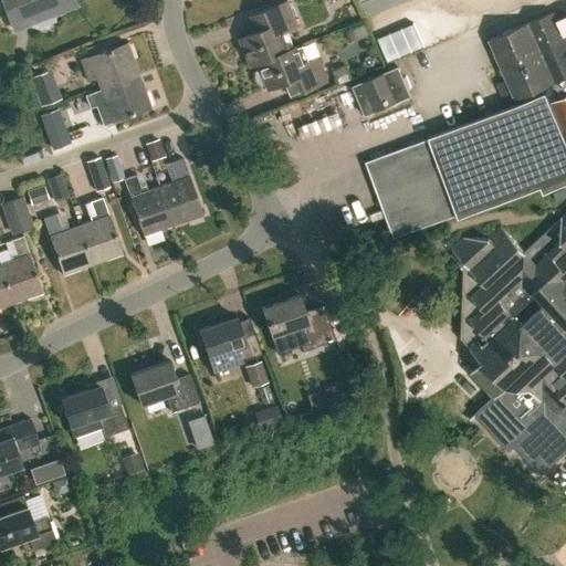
[(1,0),(4,7),(13,30),(37,20),(39,25),(53,20),(52,14),(76,4),(73,0),(1,0)]
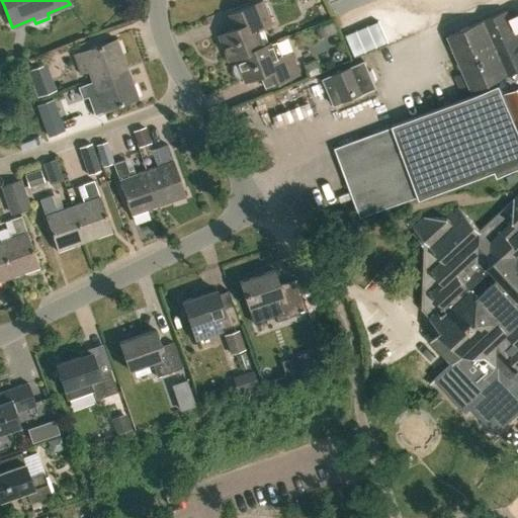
[(265,47),(266,46),(260,31),(274,26),(265,2),(231,15),(236,29),(220,36),(229,61),(236,59),(265,47)]
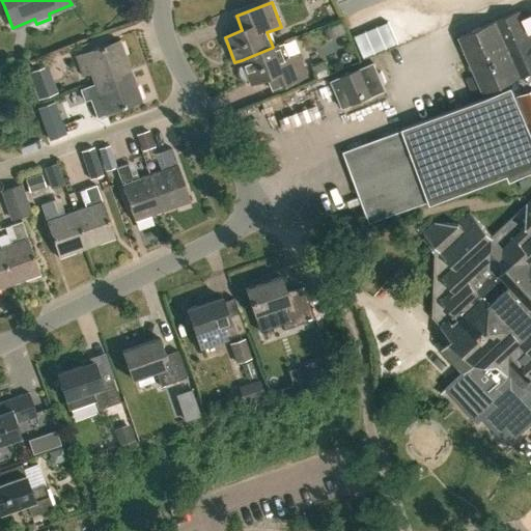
[(530,24),(526,27),(519,11),(458,38),(476,76),(467,80),(475,99),(483,94),(484,94),(530,74),(530,24)]
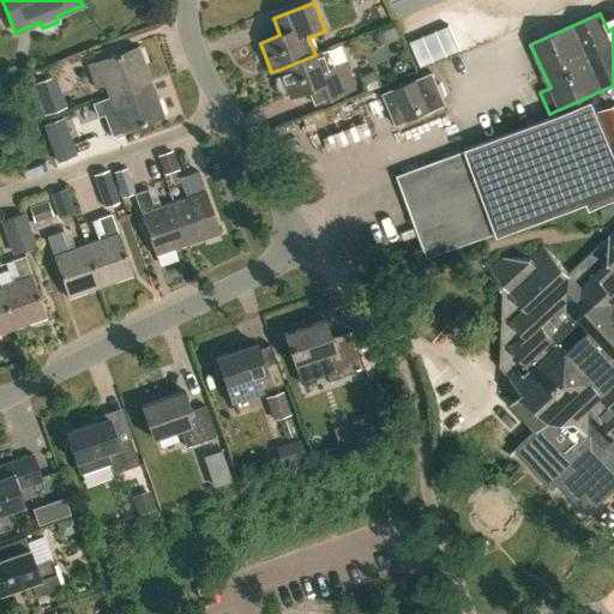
[(449,25),(435,31),(446,58),(459,52),(449,25)]
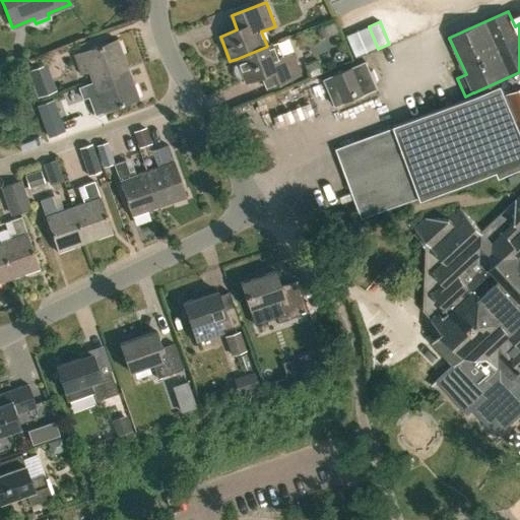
[(358,31),(367,54),(378,49),(369,26),(358,31)]
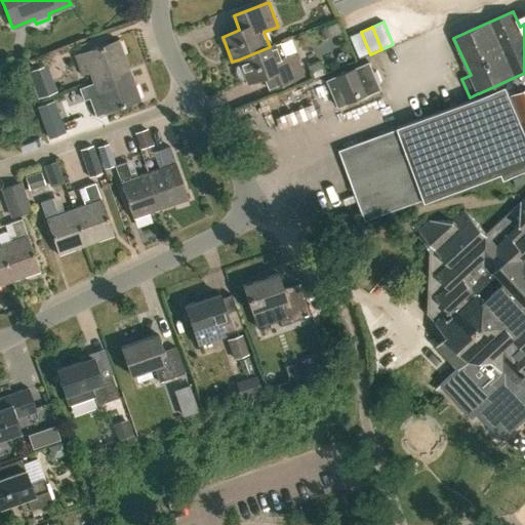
[(370,54),(361,32),(350,36),(359,58),(370,54)]
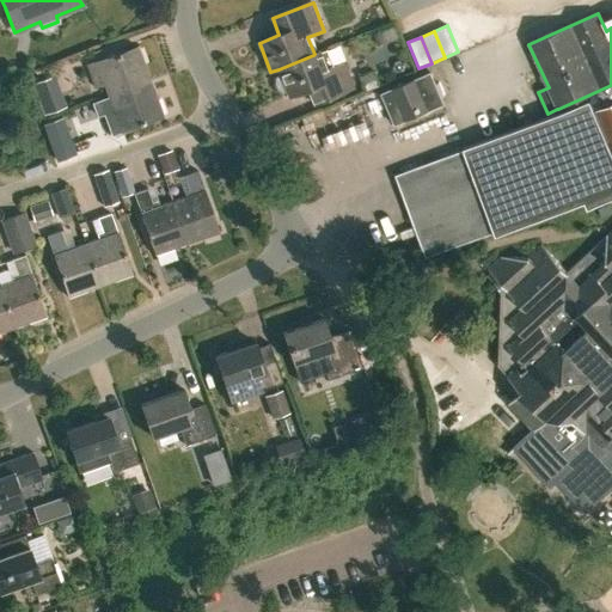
[(104,84),(109,96),(147,83),(141,65),(144,63),(138,48),(87,66),(96,87),(104,84)]
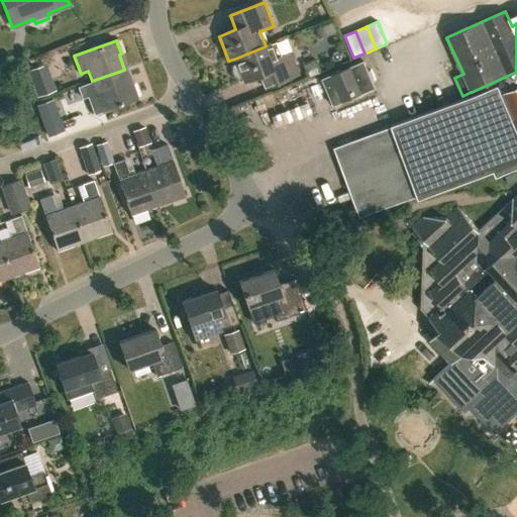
[(261,77),(266,89),(299,76),(291,54),(278,59),(272,43),(266,45),(265,46),(235,59),(236,63),(234,66),(233,71),(234,76),(238,79),(243,79),(244,83),(261,77)]
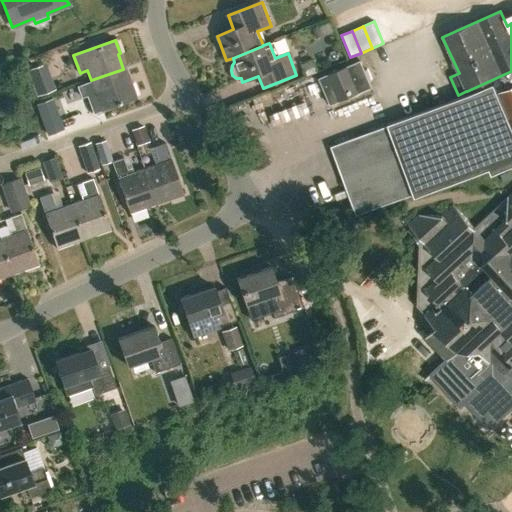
[(360,62),(348,67),(319,79),(330,105),(372,88),(360,62)]
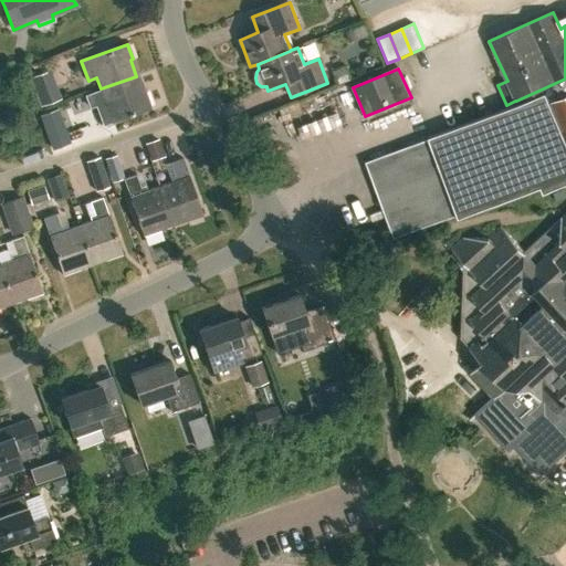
[(31,75),(40,105),(58,100),(48,70),(31,75)]
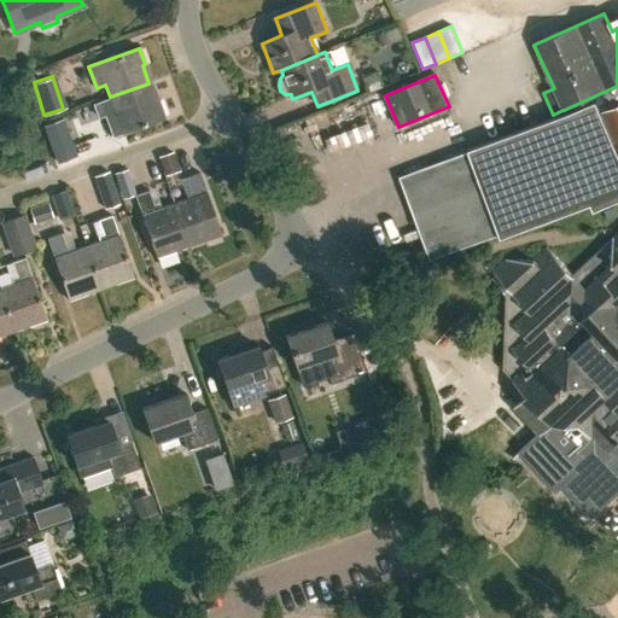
[(105,115),(112,135),(164,117),(158,100),(155,101),(149,83),(110,97),(115,111),(105,115)]
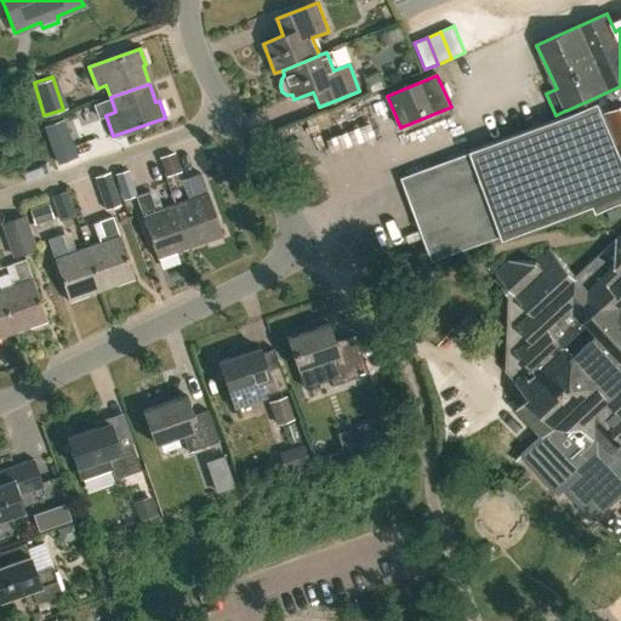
[(620,91),(568,117),(469,151),(478,174),(451,183),(459,203),(416,218),(425,243),(445,235),(453,254),(501,235),(502,239),(593,205),(596,212),(620,200),(620,91)]
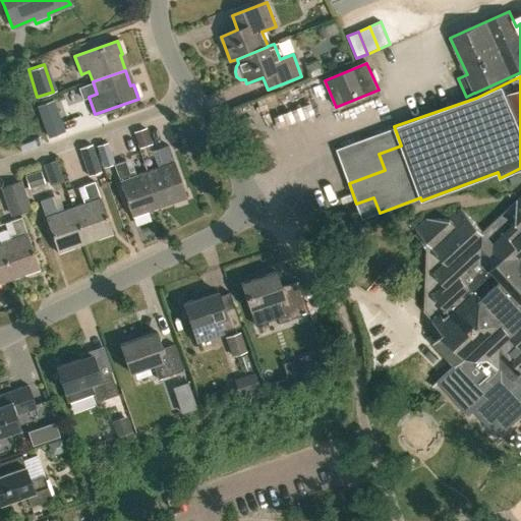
[(38,106),(35,107),(46,138),(62,132),(51,101),(38,106)]
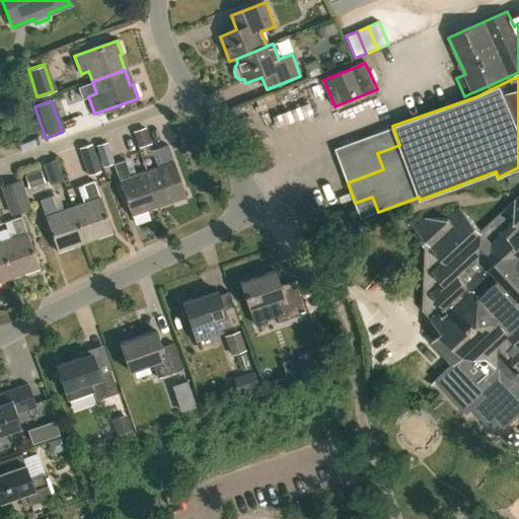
[(152,144),(146,128),(134,132),(139,148),(152,144)]
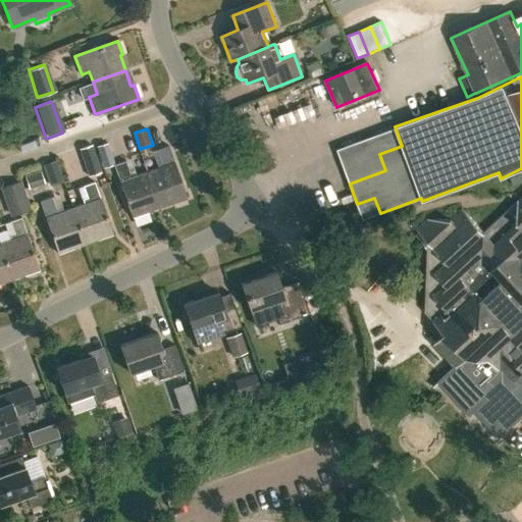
[(111,154),(107,141),(95,144),(99,158),(111,154)]
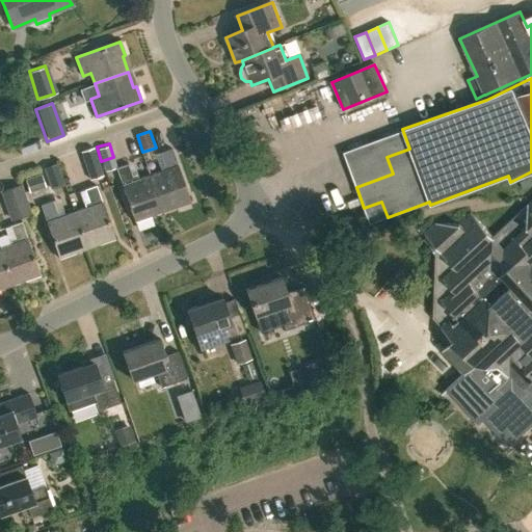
[(151,175),(163,211),(191,202),(173,149),(161,152),(165,164),(160,166),(161,170),(151,175)]
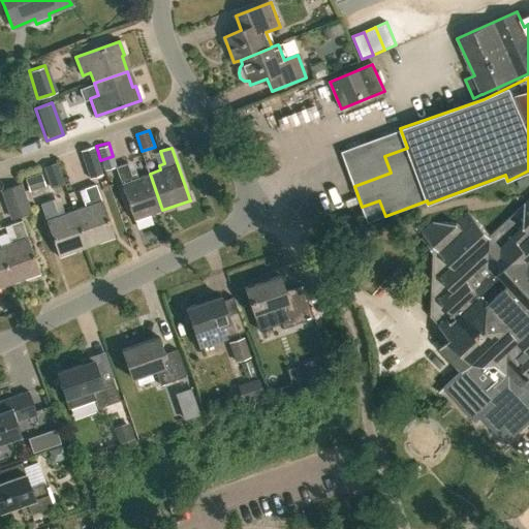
[(96,150),(82,154),(90,180),(104,175),(96,150)]
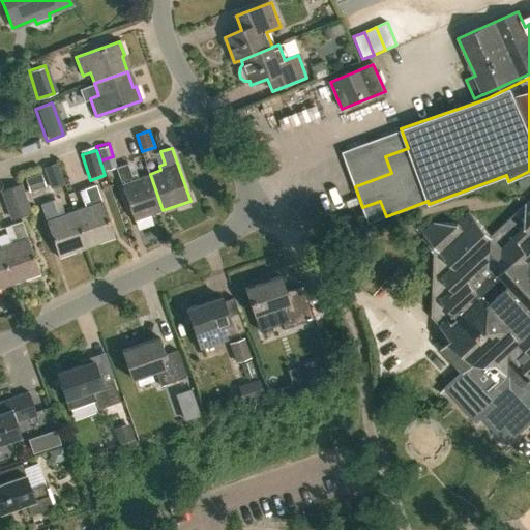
[(43,167),(51,187),(65,183),(58,163),(43,167)]
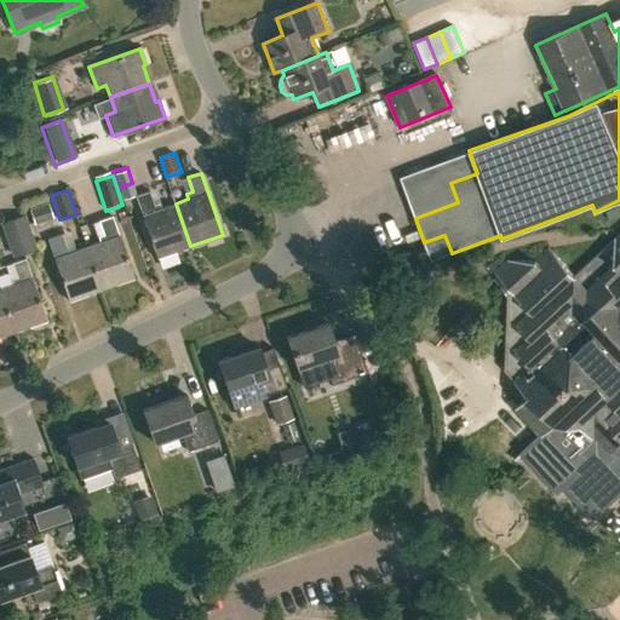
[(136,196),(156,258),(190,246),(176,204),(161,207),(160,202),(154,205),(149,191),(136,196)]
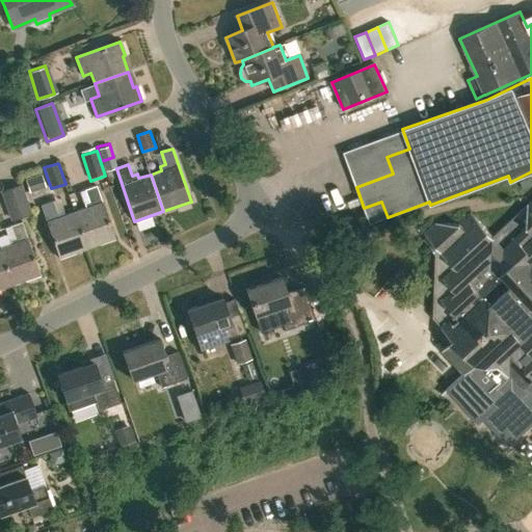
[(25,180),(30,193),(46,187),(42,174),(25,180)]
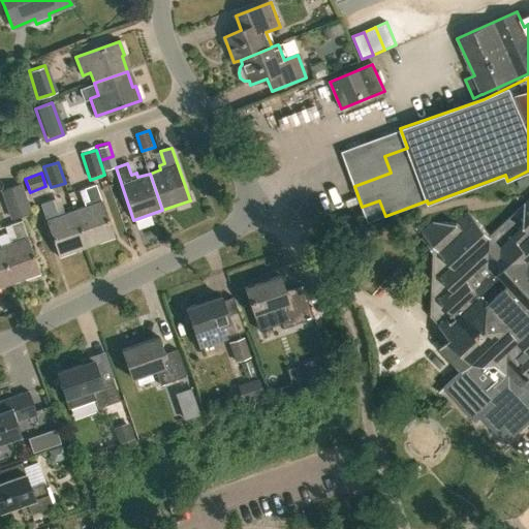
[(16,183),(1,187),(11,215),(25,210),(16,183)]
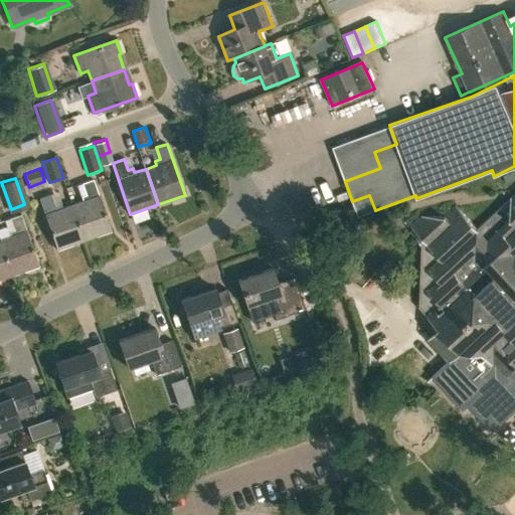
[(71,205),(84,240),(111,231),(94,180),(82,183),(87,196),(81,197),(82,201),(71,205)]
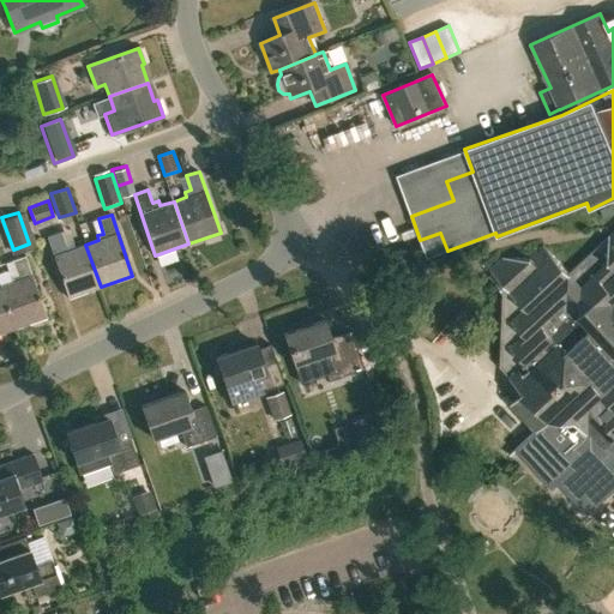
[(68,299),(101,287),(85,245),(72,250),(71,244),(65,246),(60,232),(47,236),(68,299)]
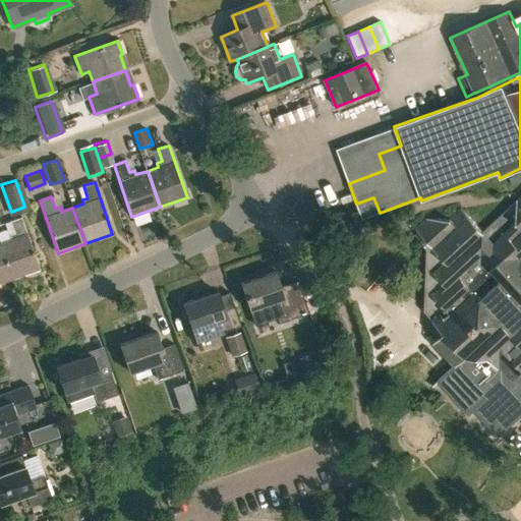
[(520,383),(520,196),(517,200),(516,224),(494,244),(462,210),(451,220),(428,219),(416,231),(427,242),(424,312),(444,334),(433,343),(454,365),(456,366),(465,357),(487,358),(507,380),(507,384),(517,384),(517,383),(520,383)]
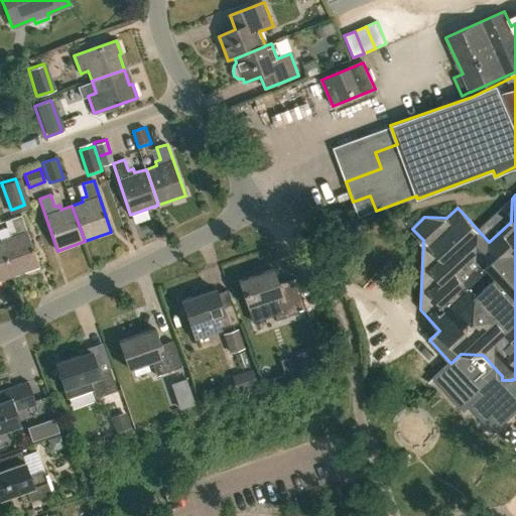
[(1,240),(13,275),(39,266),(21,214),(10,218),(15,230),(10,232),(12,236),(1,240)]
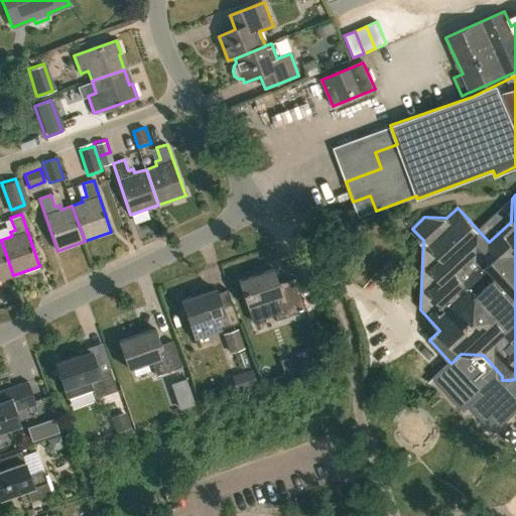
[(0,279),(13,275),(1,240),(0,240),(0,279)]
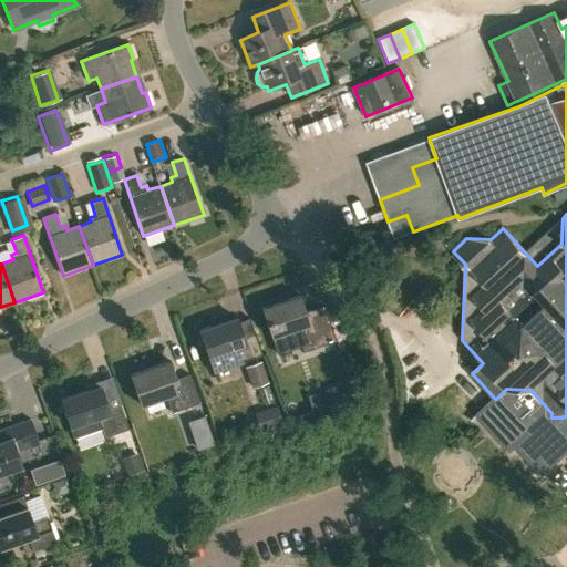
[(303,325),(312,348),(334,340),(321,306),(306,311),(299,295),(260,309),(270,337),(274,336),(276,342),(298,333),(296,328),(303,325)]
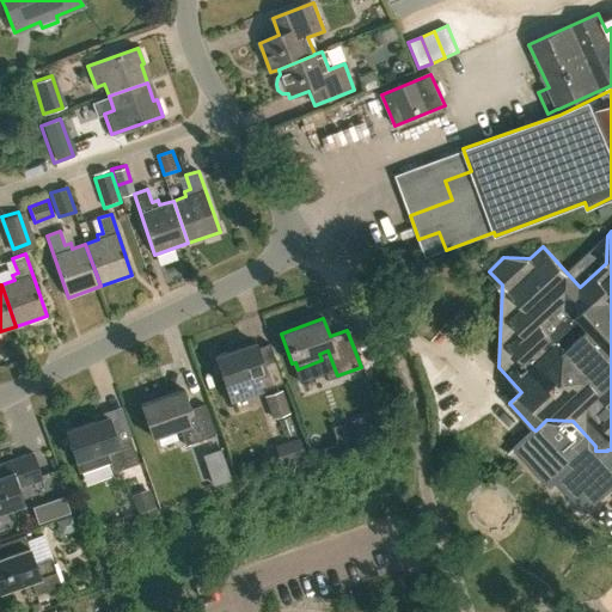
[(215,356),(226,387),(231,402),(283,383),(269,343),(257,348),(256,343),(215,356)]
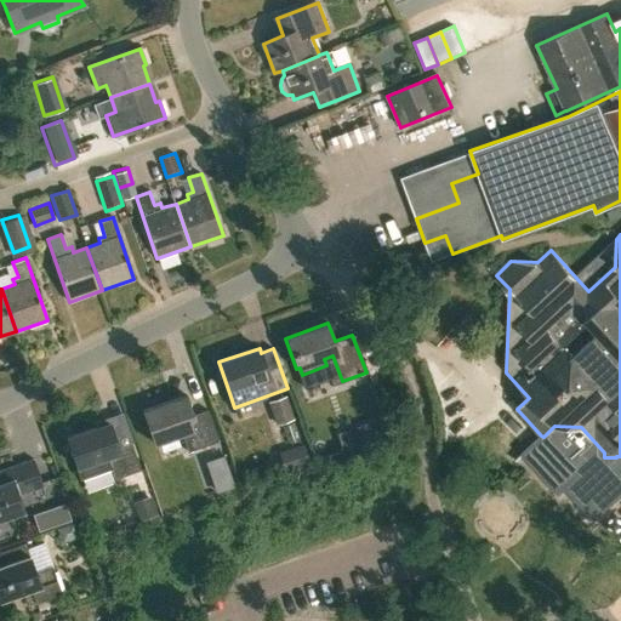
[(285,394),(267,402),(274,425),(292,419),(285,394)]
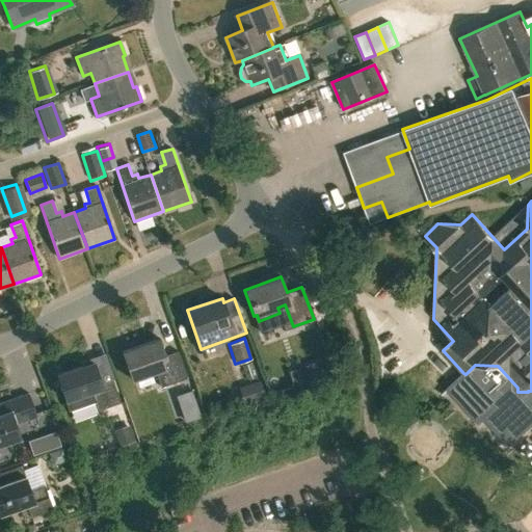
[(161,387),(187,378),(179,351),(166,355),(160,339),(123,351),(132,379),(156,371),(161,387)]
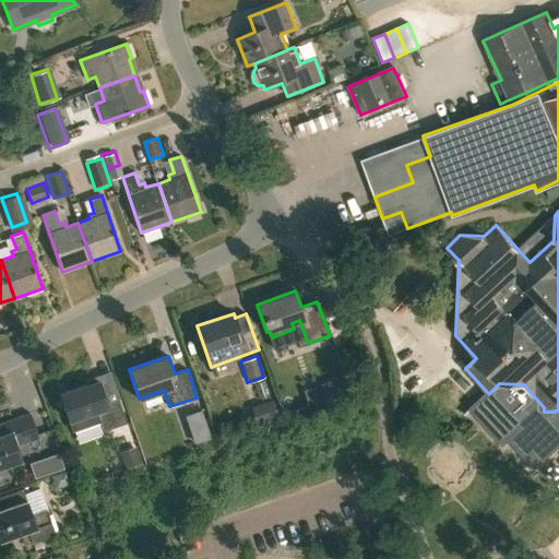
[(61,394),(70,420),(74,430),(100,421),(104,431),(127,423),(119,399),(107,403),(99,381),(61,394)]
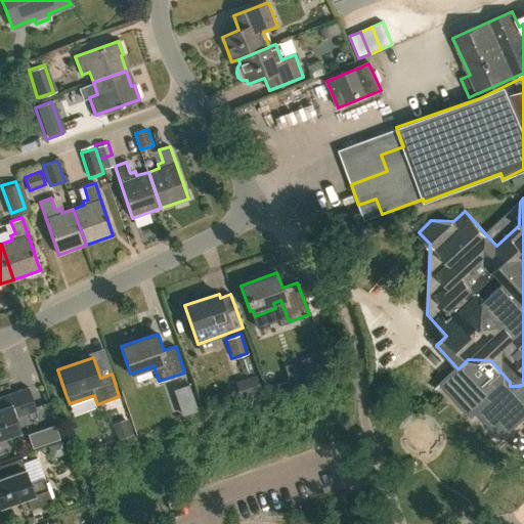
[(144,386),(159,381),(155,369),(139,375),(144,386)]
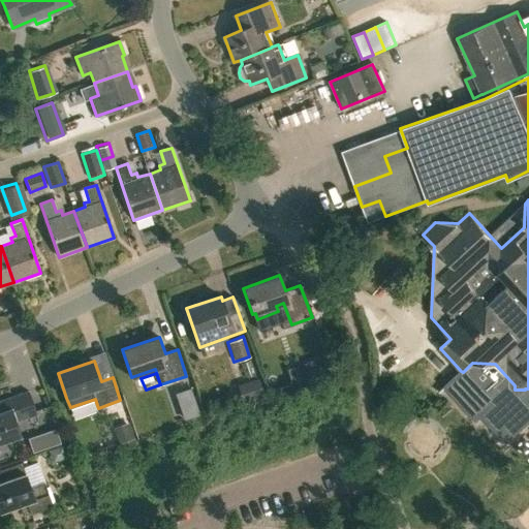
[(238,386),(244,403),(266,396),(260,378),(238,386)]
